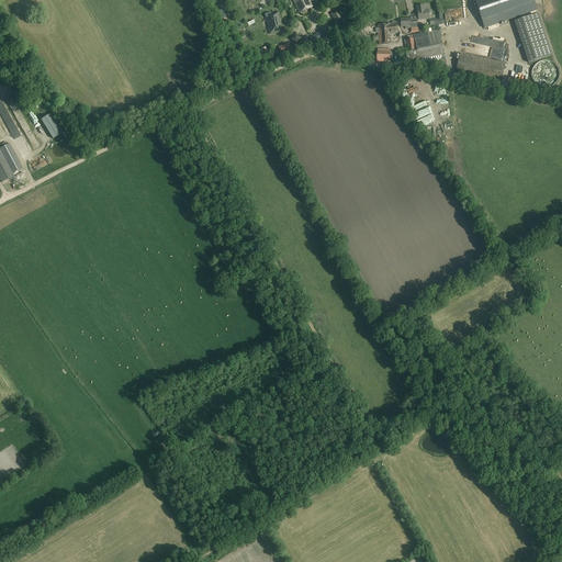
[(293,0),(300,13),(313,7),(308,0),(293,0)]
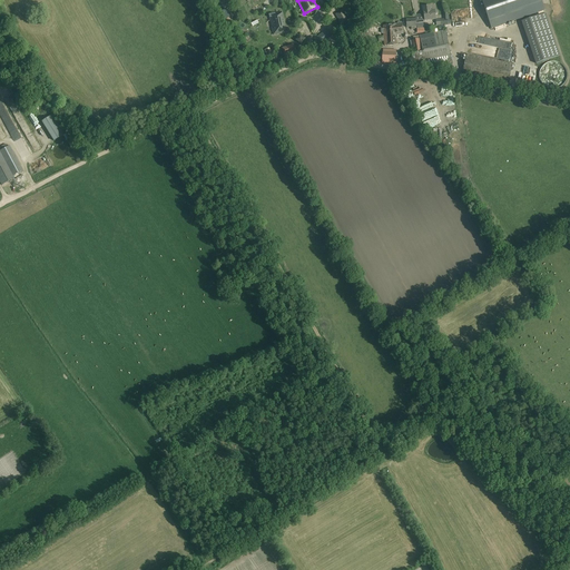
[(481,0),(492,29),(508,23),(508,22),(544,10),(540,0),(481,0)]
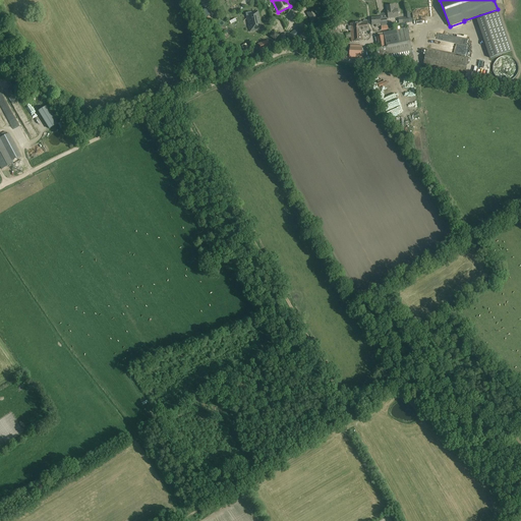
[(398,9),(398,10),(397,9),(394,9),(393,5),(387,6),(388,10),(387,10),(388,18),(398,17),(398,13),(399,13),(399,12),(399,10),(398,9)]
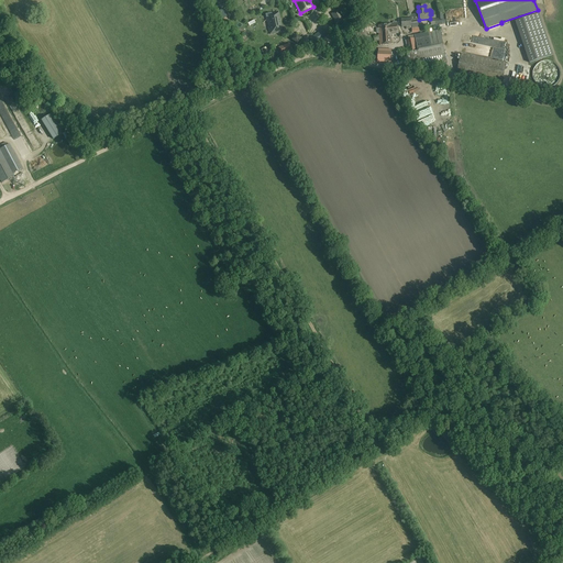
[(228,15),(223,8),(219,11),(222,19),(228,15)]
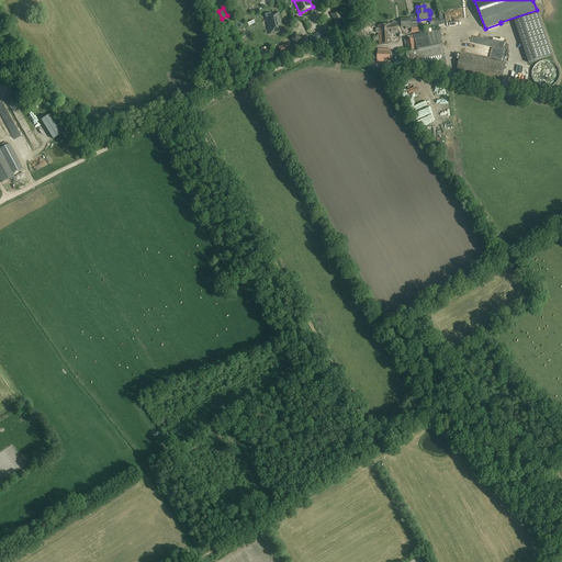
[(345,21),(338,10),(332,14),(338,25),(345,21)]
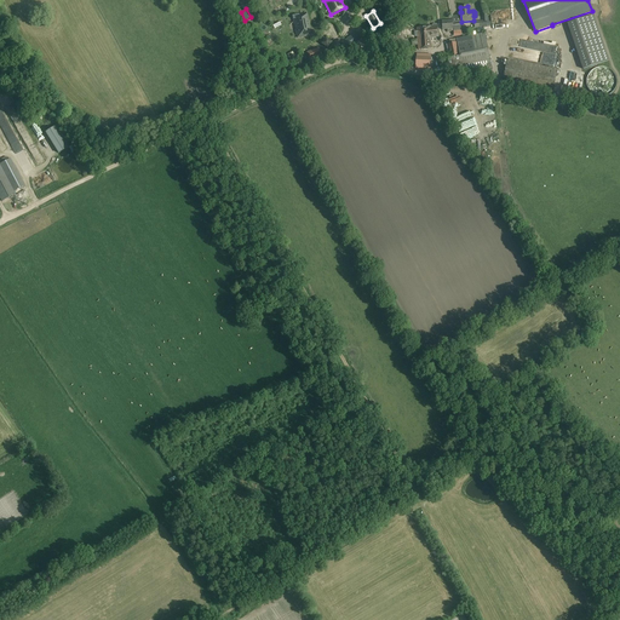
[(298,38),(311,35),(306,13),(293,16),(294,23),(296,23),(297,29),(296,30),(298,38)]
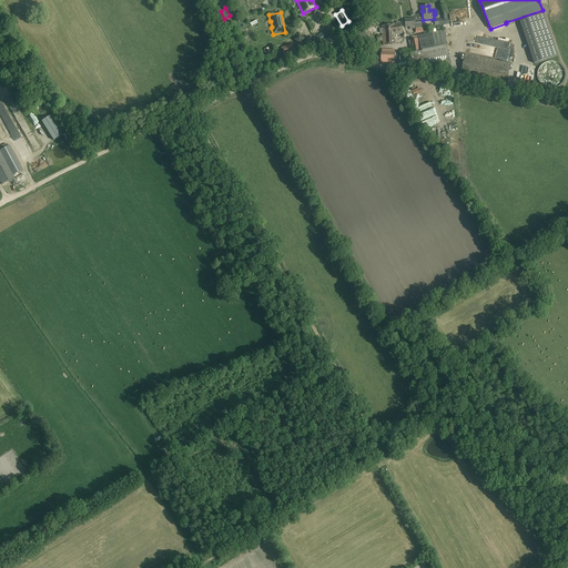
[(543,13),(520,21),(535,63),(558,56),(543,13)]
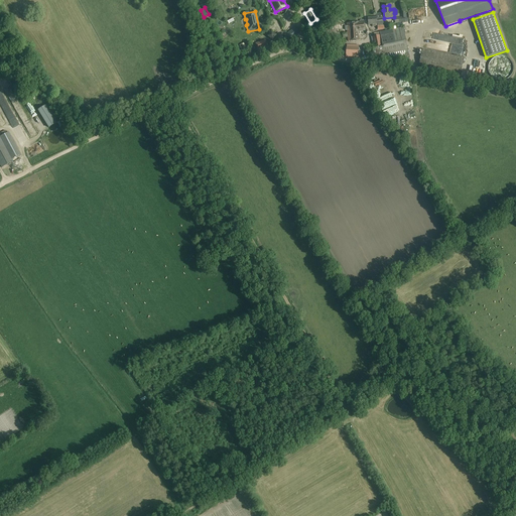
[(377,26),(377,24),(376,17),(368,18),(369,24),(372,24),(373,26),(377,26)]
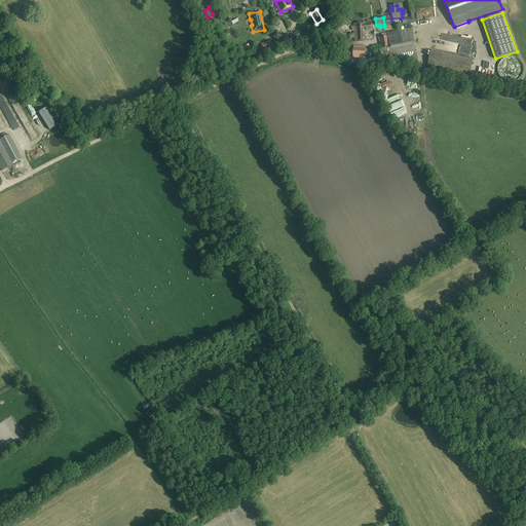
[(368,41),(367,32),(372,31),(371,22),(370,21),(368,21),(367,22),(367,23),(353,24),(354,27),(352,28),(353,31),(354,42),(368,41)]
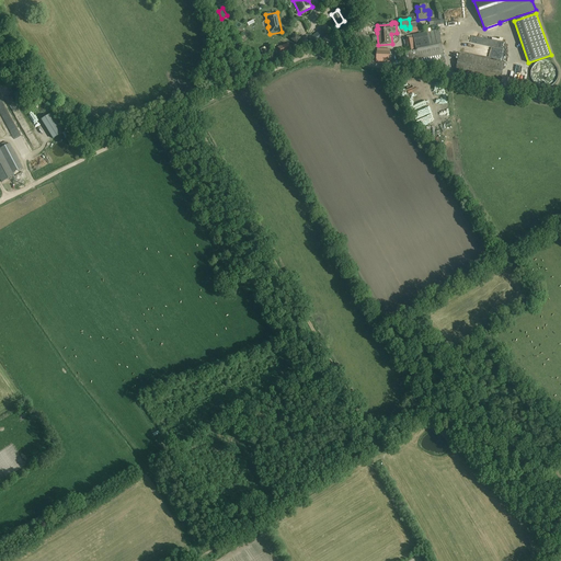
[(445,61),(438,30),(413,35),(413,38),(403,41),(405,48),(396,50),(398,60),(407,58),(409,69),(445,61)]
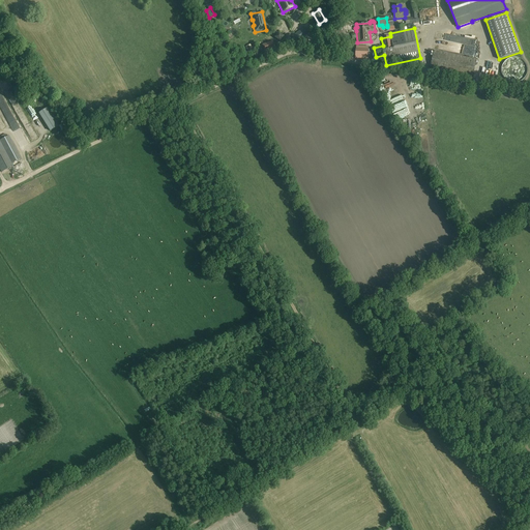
[(303,29),(293,36),(296,41),(307,34),(303,29)]
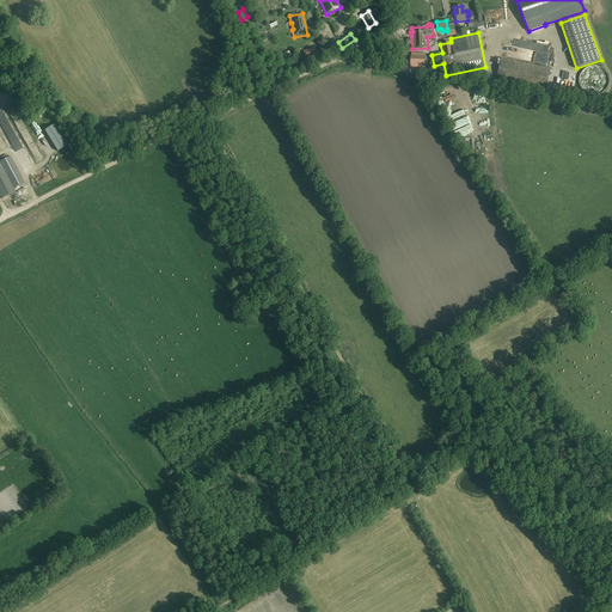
[(328,42),(322,38),(318,43),(323,48),(328,42)]
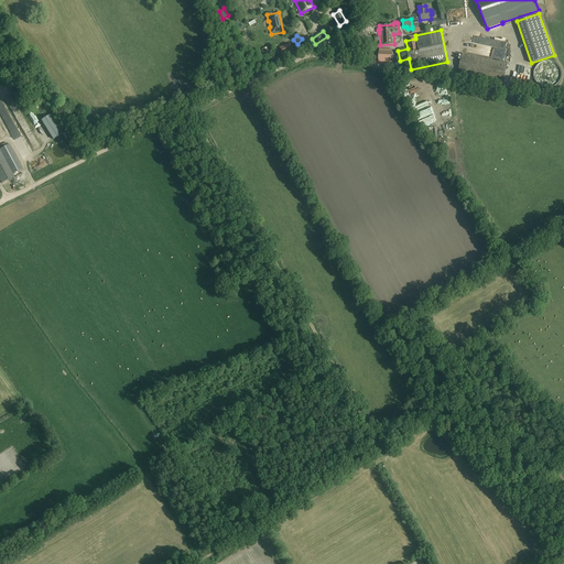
[(290,43),(279,47),(281,55),(293,51),(290,43)]
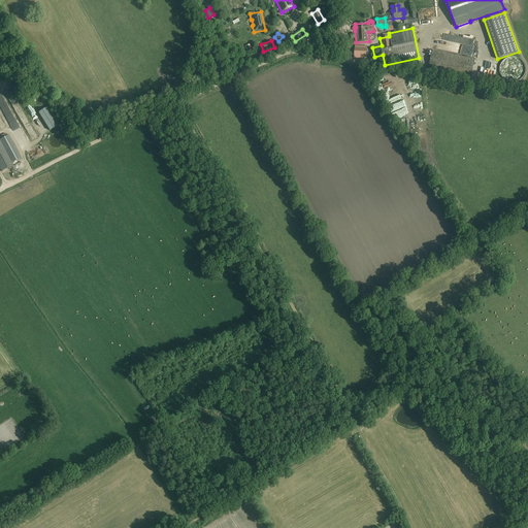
[(366,59),(367,50),(355,50),(354,58),(366,59)]
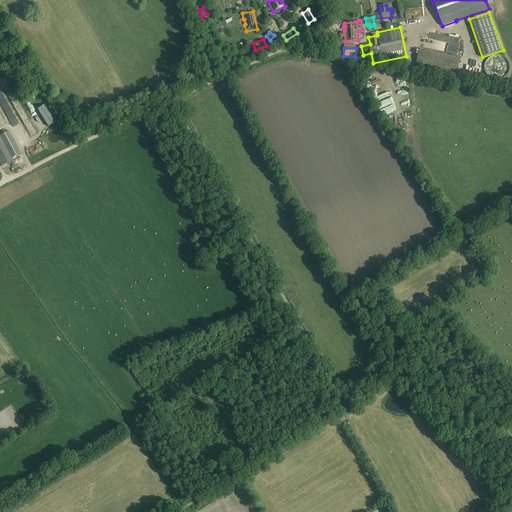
[(460,57),(419,49),(415,67),(457,75),(460,57)]
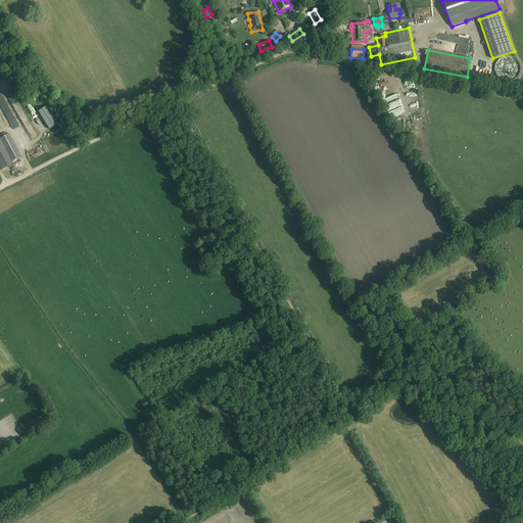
[(510,66),(515,62),(513,59),(509,61),(508,60),(506,61),(506,62),(502,66),(504,68),(501,72),(506,78),(517,68),(516,67),(513,70),(510,66)]
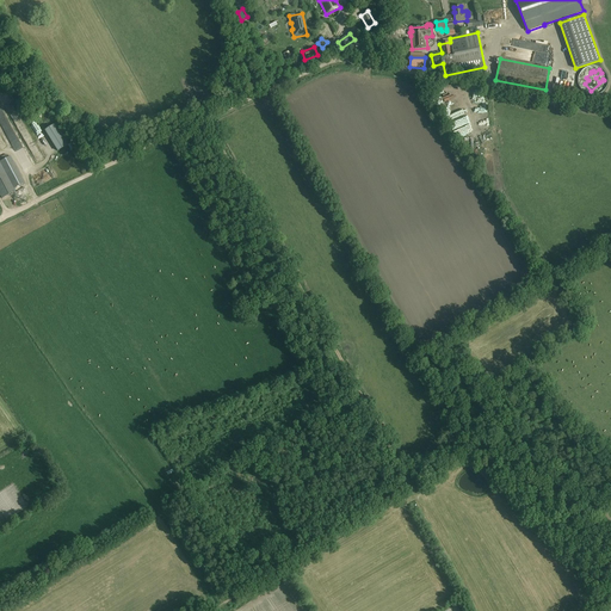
[(557,74),(559,84),(572,82),(572,79),(573,79),(573,73),(557,74)]
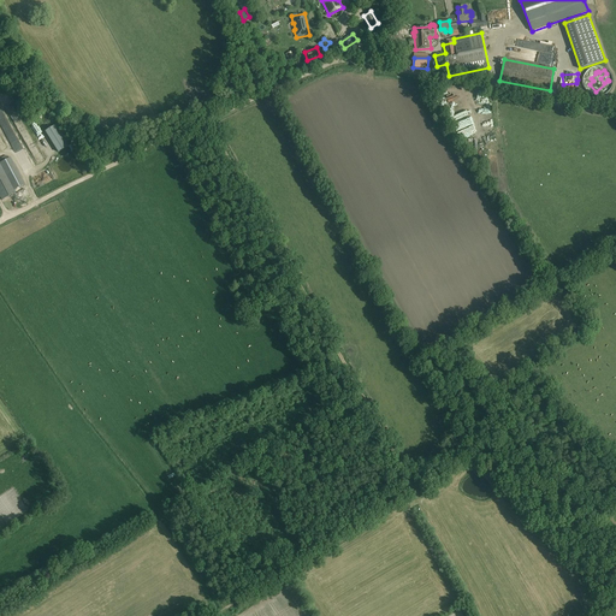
[(55,124),(45,131),(58,152),(69,144),(55,124)]
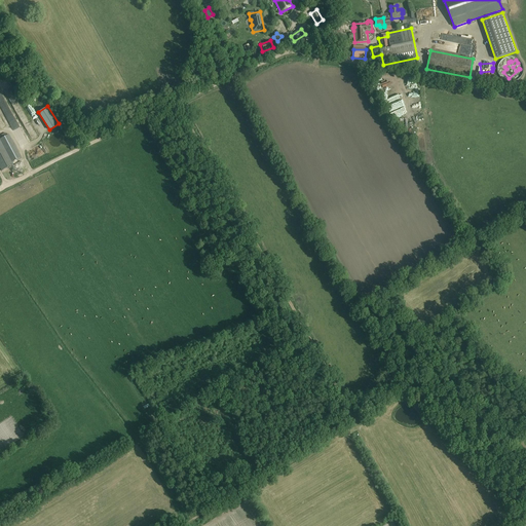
[(58,141),(60,140),(55,133),(49,137),(55,146),(60,144),(58,141)]
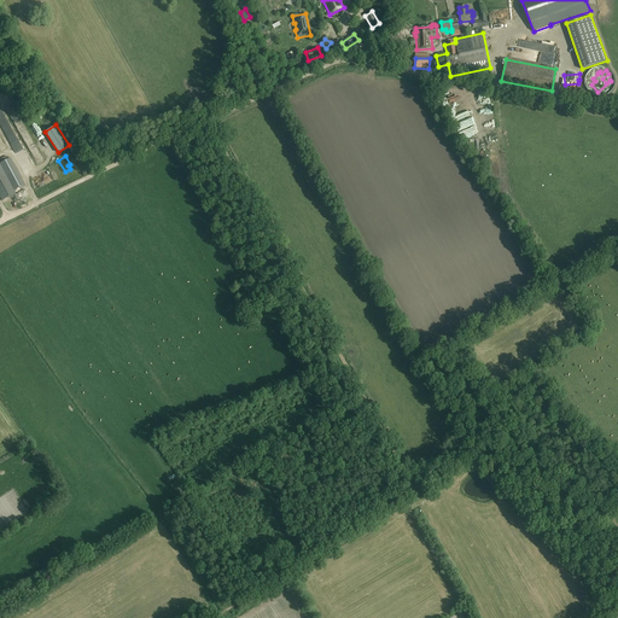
[(24,185),(10,158),(7,159),(3,162),(0,163),(0,197),(1,200),(16,193),(15,190),(24,185)]
